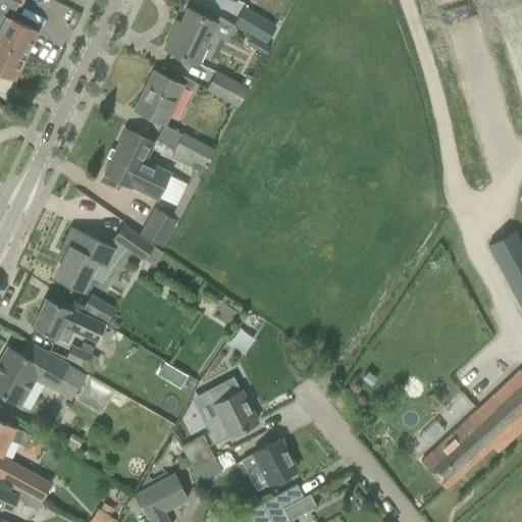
[(0,0),(0,44),(24,56),(36,32),(7,17),(13,4),(19,7),(21,0),(0,0)]
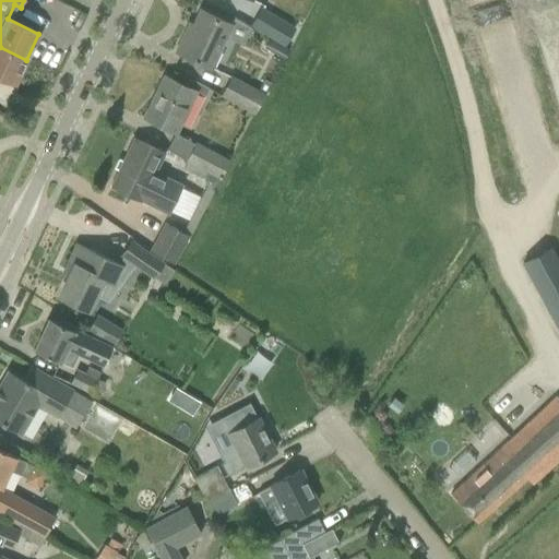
[(252,25),(285,44),(294,28),(261,10),(252,25)]
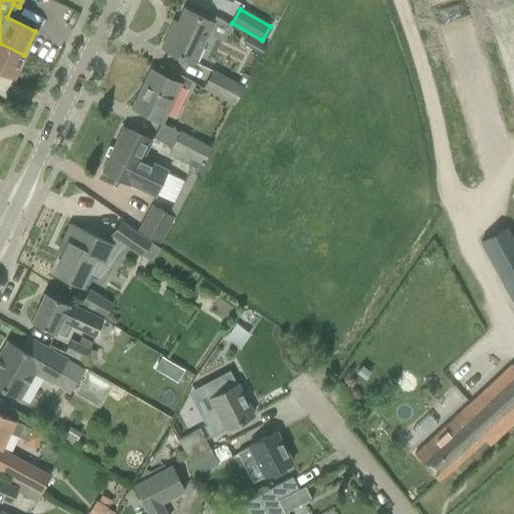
[(162,48),(180,56),(194,63),(213,23),(184,10),(173,33),(170,31),(162,48)]
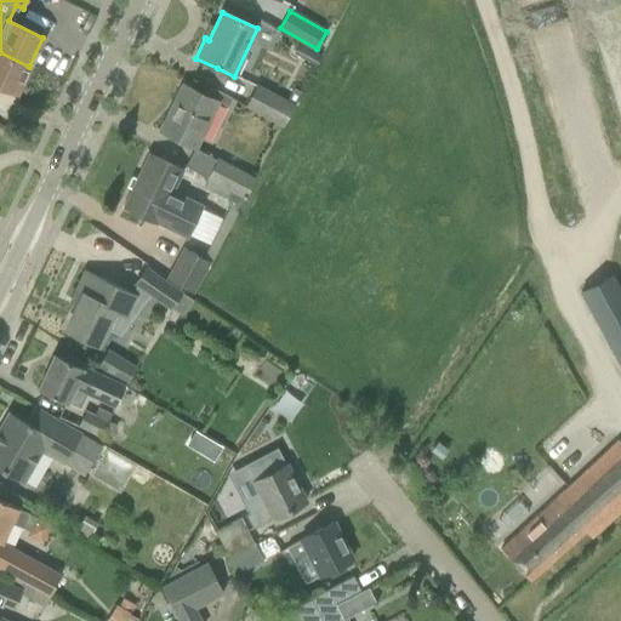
[(300,44),(294,53),(315,64),(320,55),(300,44)]
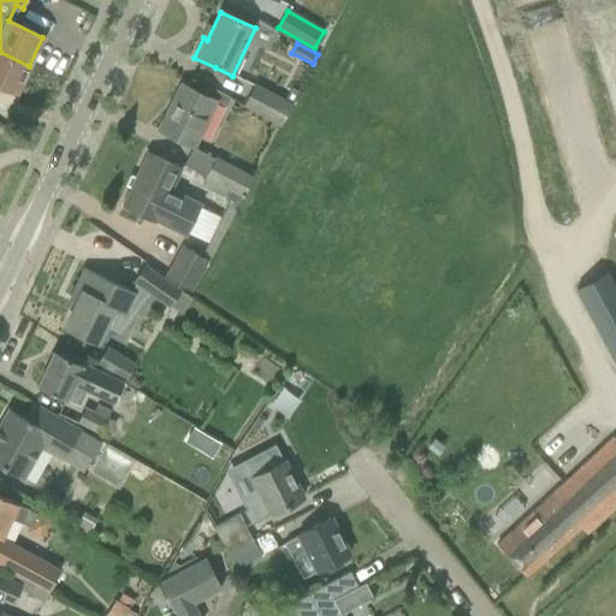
[(29,66),(0,52),(0,87),(15,94),(29,66)]
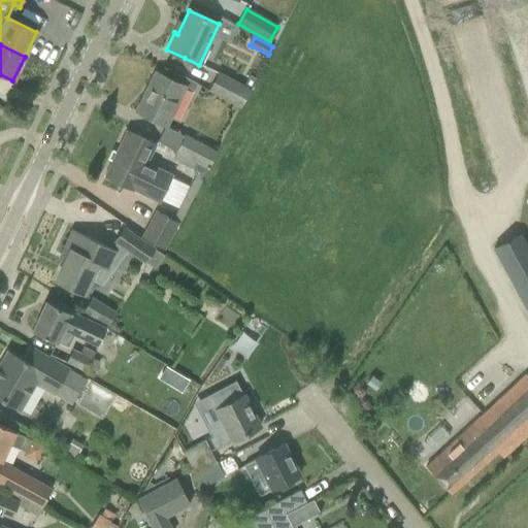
[(136,111),(155,121),(165,125),(184,87),(193,92),(197,85),(183,76),(178,84),(155,72),(136,111)]
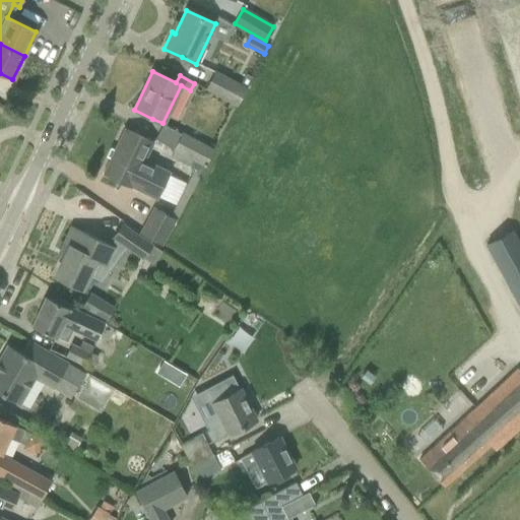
[(208,88),(239,103),(247,86),(216,72),(208,88)]
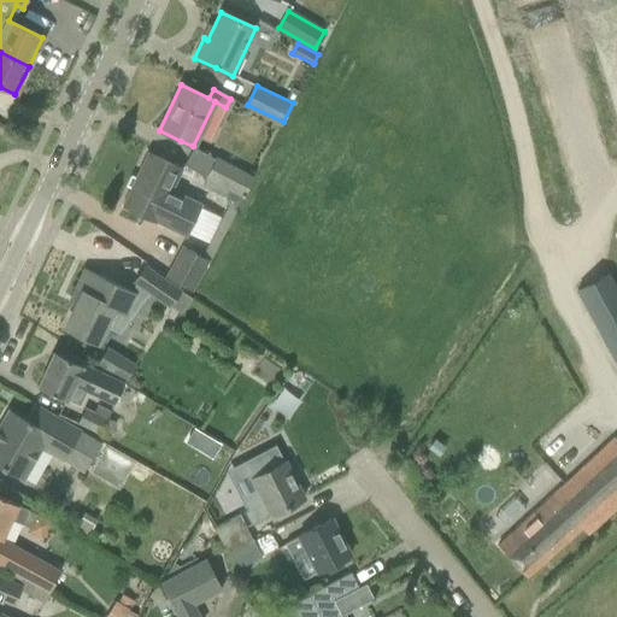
[(123,206),(145,216),(154,221),(156,221),(186,235),(200,204),(171,189),(181,169),(148,153),(123,206)]
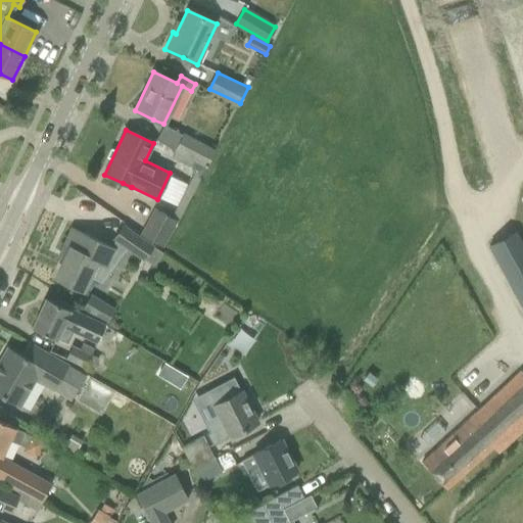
[(184,134),(176,150),(207,167),(216,150),(184,134)]
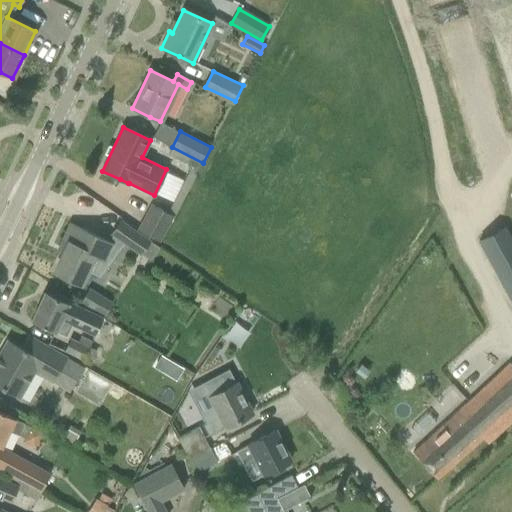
[(201,162),(190,156),(186,165),(188,173),(194,176),(201,162)]
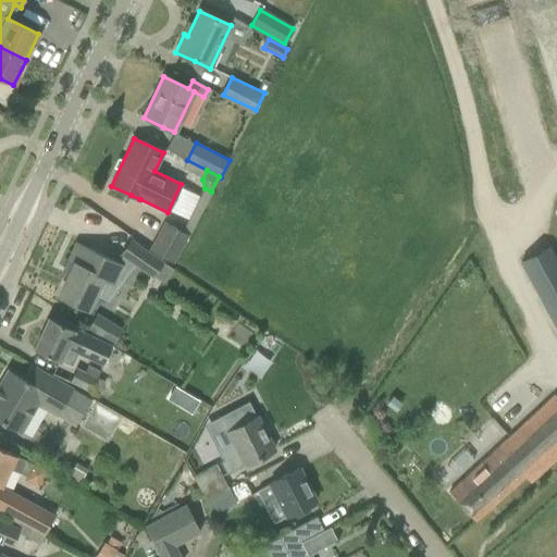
[(150,249),(173,262),(188,235),(164,223),(150,249)]
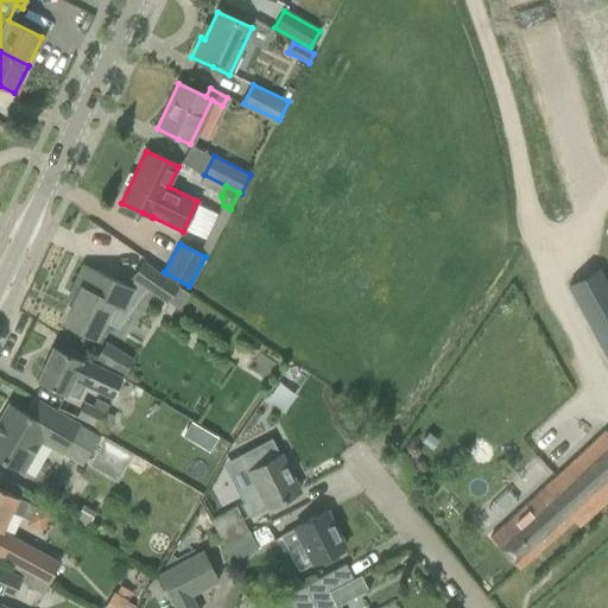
[(132,278),(166,303),(177,286),(143,263),(132,278)]
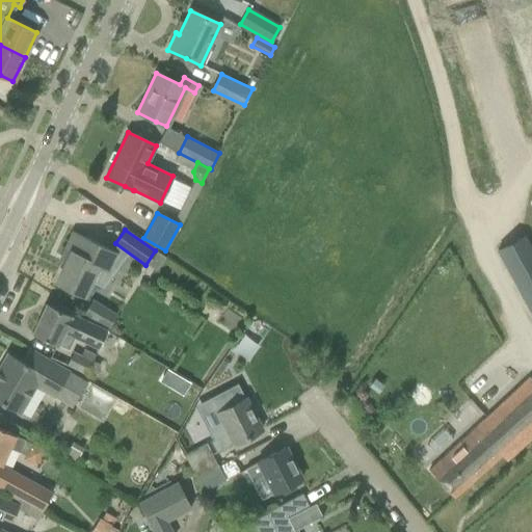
[(62,256),(68,258),(56,283),(83,295),(98,266),(107,270),(115,253),(74,233),(62,256)]
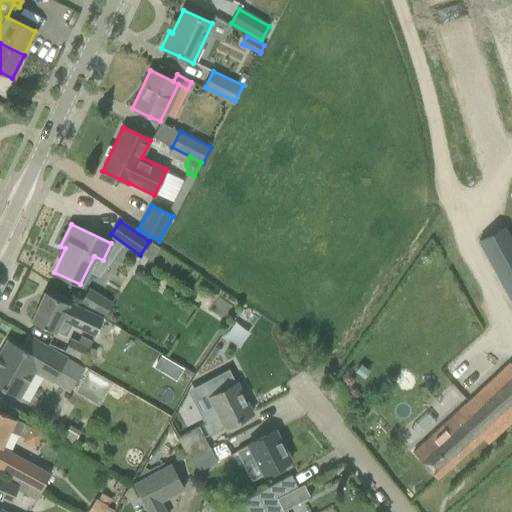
[(511,241),(505,228),(479,242),(511,302),(511,241)]
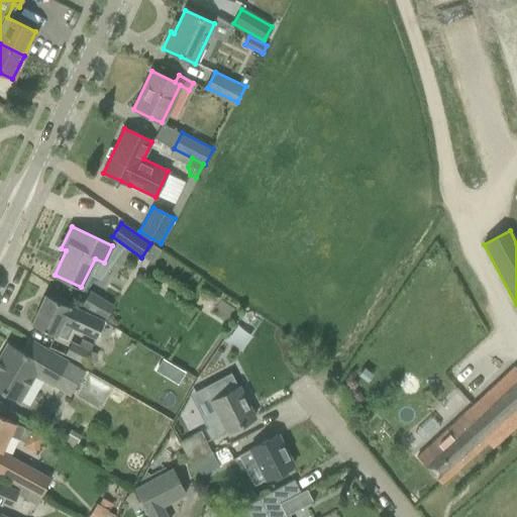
[(81,306),(104,320),(112,306),(89,292),(81,306)]
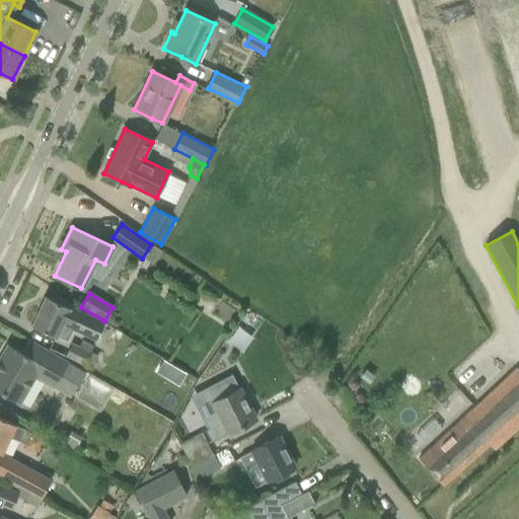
[(45,297),(31,325),(51,334),(56,337),(67,342),(73,328),(94,340),(104,321),(79,310),(70,306),(71,304),(64,300),(56,296),(54,301),(45,297)]
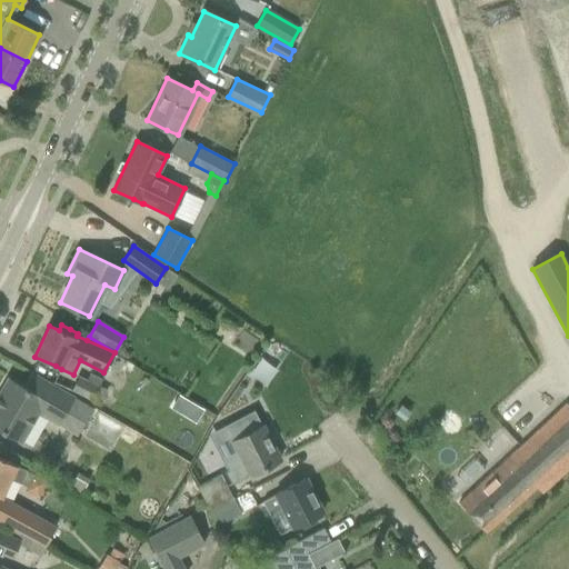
[(31,372),(23,387),(8,378),(0,390),(0,430),(22,443),(39,413),(59,425),(73,398),(31,372)]
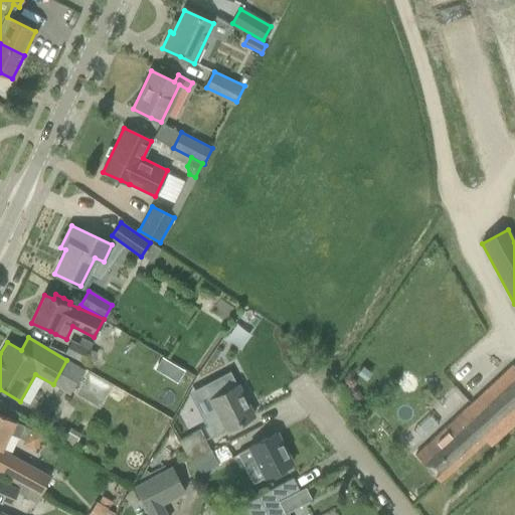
[(65,354),(83,362),(93,343),(81,338),(78,344),(71,341),(65,354)]
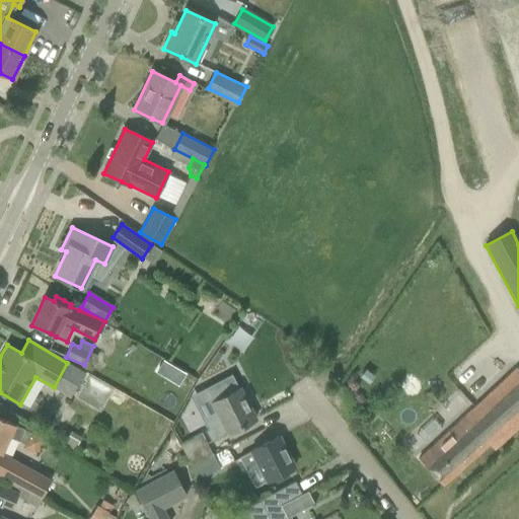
[(442,486),(488,445),(493,450),(518,427),(518,371),(516,368),(418,459),(442,486)]
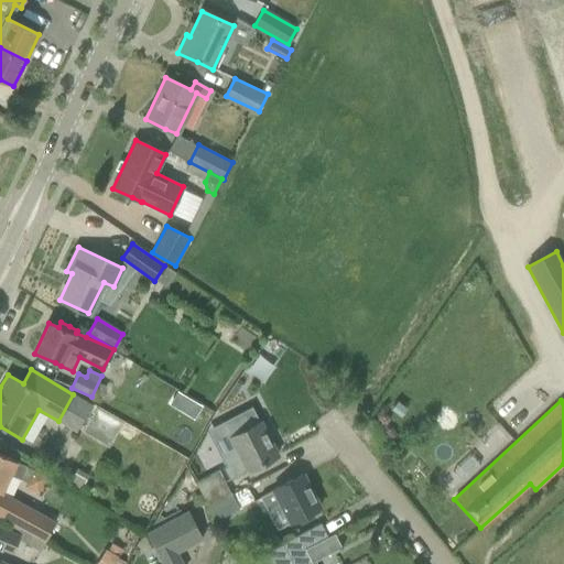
[(251,407),(223,421),(231,437),(242,458),(223,468),(229,480),(248,470),(258,466),(278,455),(260,422),(251,407)]
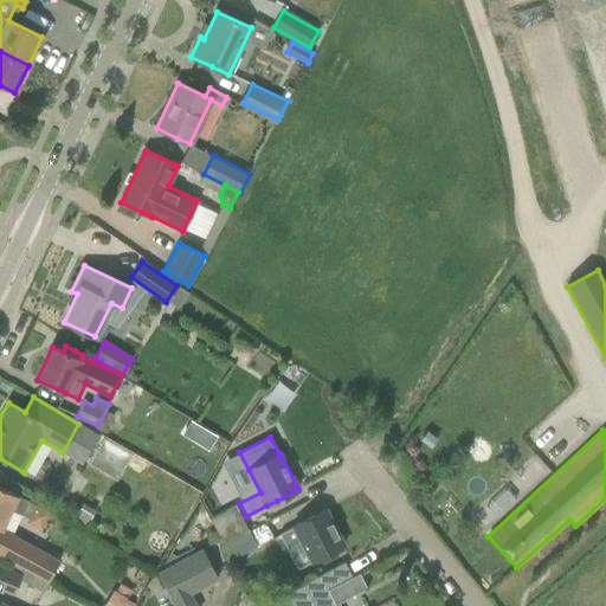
[(0,488),(0,529),(0,530),(1,529),(10,511),(31,521),(38,507),(36,505),(15,496),(15,495),(8,491),(0,488)]
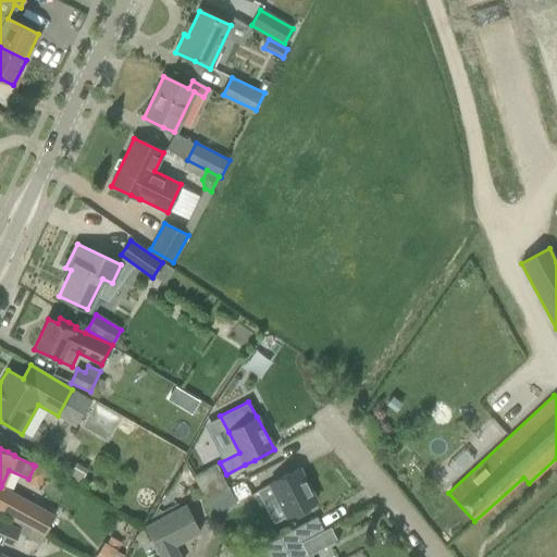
[(193,477),(206,500),(229,489),(217,465),(193,477)]
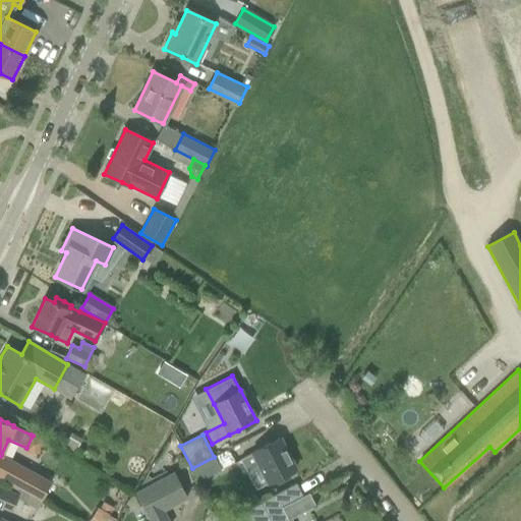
[(69,437),(64,447),(73,453),(79,443),(69,437)]
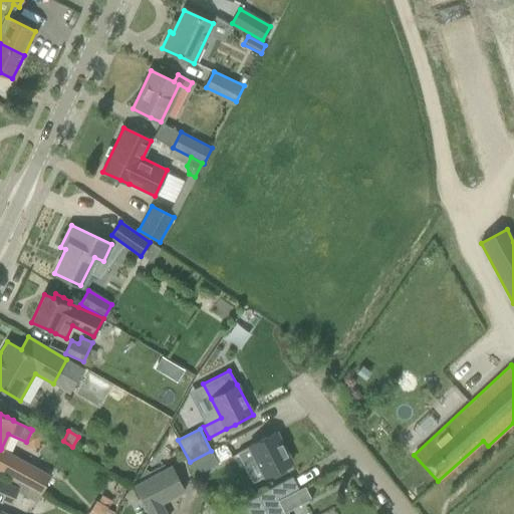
[(254,457),(265,477),(291,463),(275,433),(237,453),(242,463),(254,457)]
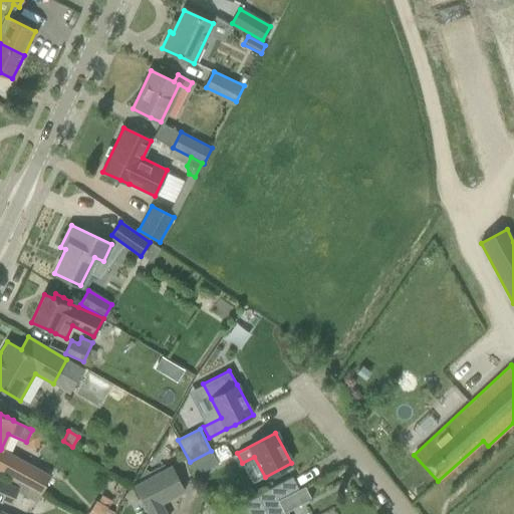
[(0,449),(0,473),(5,476),(39,494),(49,475),(15,457),(0,450),(0,449)]
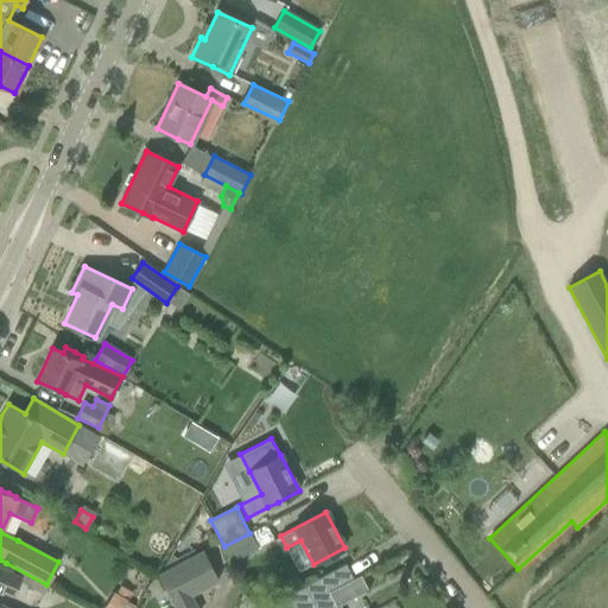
[(249,533),(225,546),(232,562),(258,548),(249,533)]
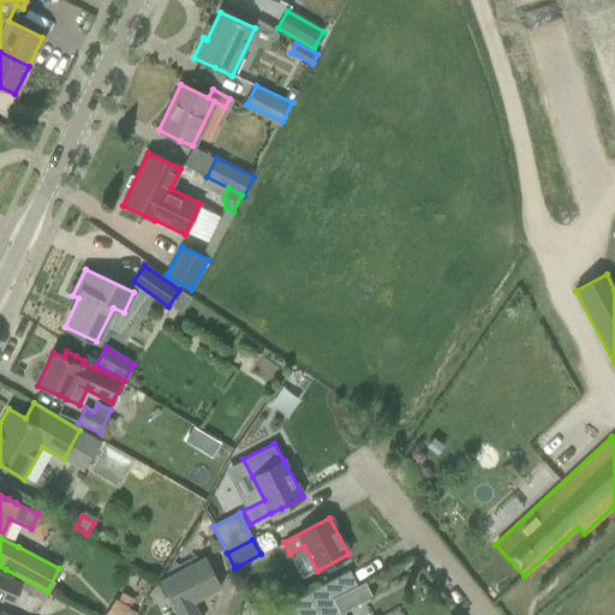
[(220,589),(206,557),(160,581),(177,614),(197,614),(192,603),(220,589)]
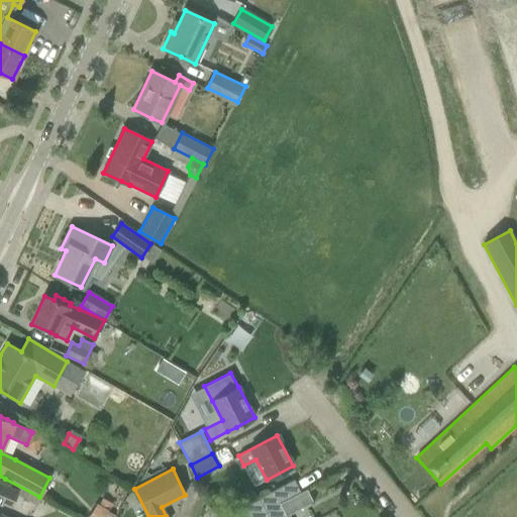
[(279,504),(301,493),(294,480),(259,499),(267,516),(285,516),(286,516),(279,504)]
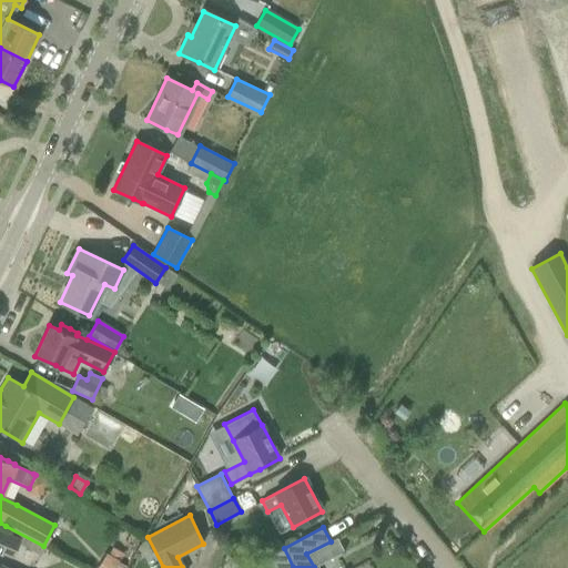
[(0,550),(12,556),(19,539),(0,530),(0,550)]
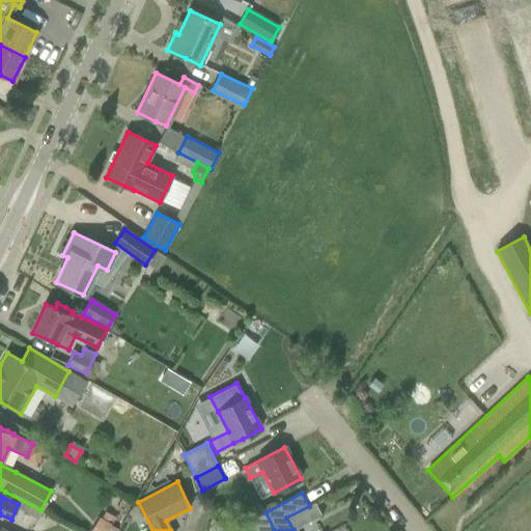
[(316,519),(309,506),(286,518),(294,530),(316,519)]
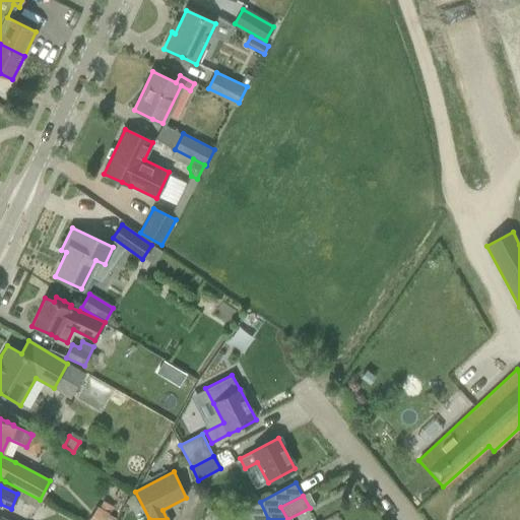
[(89,519),(103,519),(107,509),(94,506),(89,519)]
